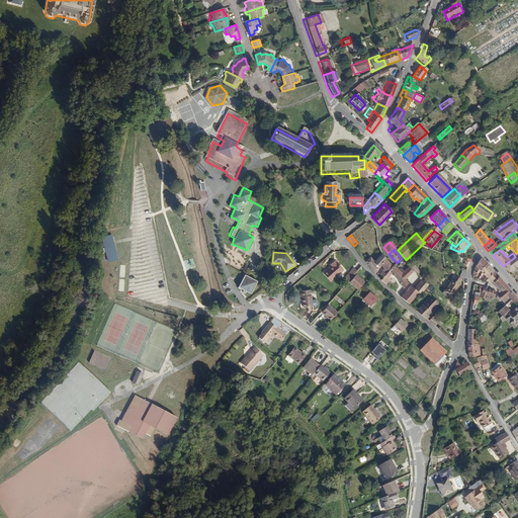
[(517,254),(515,257),(503,266),(509,273),(517,265),(517,254)]
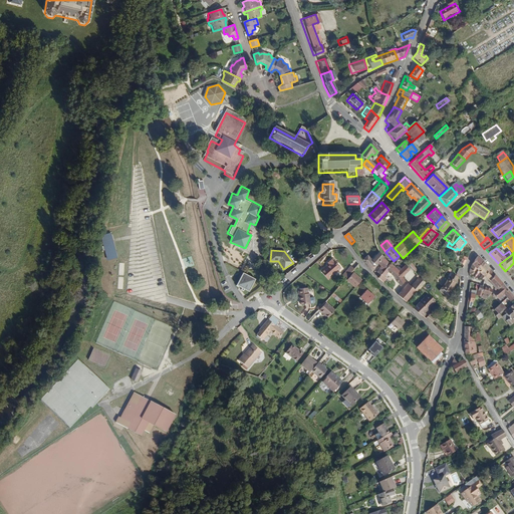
[(383,257),(379,254),(372,261),(367,255),(363,260),(371,271),(378,264),(382,259),(383,257)]
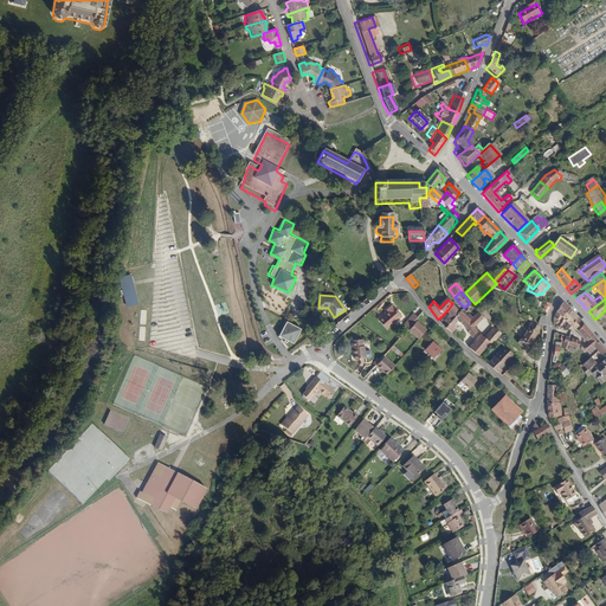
[(565,318),(569,310),(562,303),(558,313),(554,323),(555,326),(556,326),(558,321),(561,315),(565,318)]
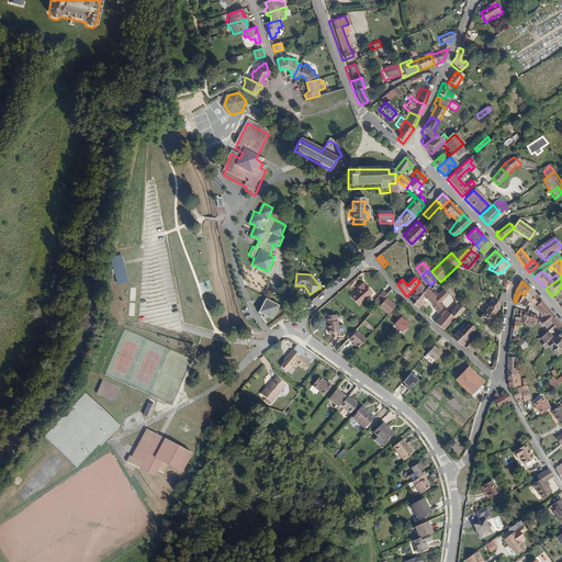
[(357,289),(358,290),(352,295),(351,294),(349,296),(357,306),(371,293),(361,283),(357,289)]
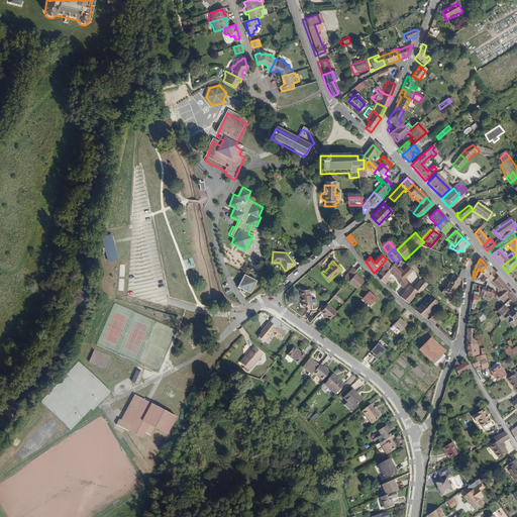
[(392,267),(385,261),(381,266),(383,267),(381,269),(382,270),(386,273),(392,267)]
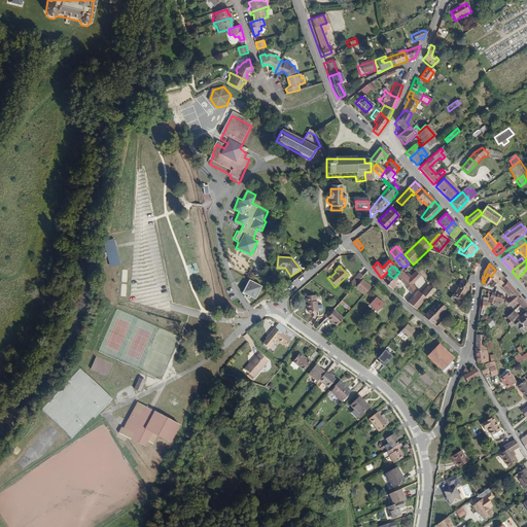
[(499,283),(502,279),(495,270),(491,277),(495,280),(491,286),(494,287),(497,288),(500,284),(499,283)]
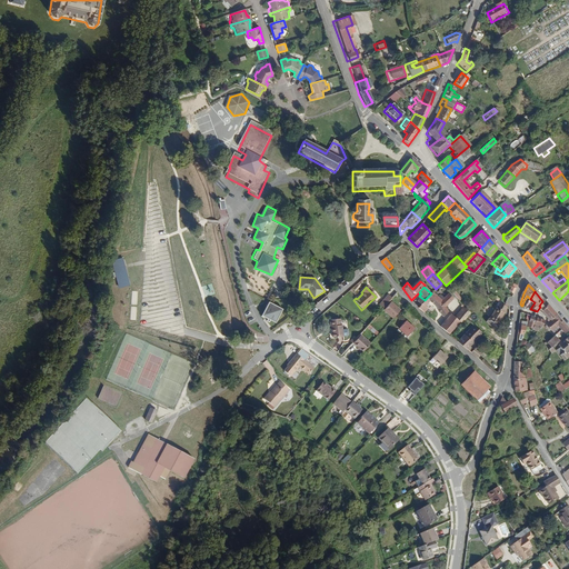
[(439,298),(432,292),(431,293),(425,300),(421,303),(425,306),(430,300),(438,308),(443,317),(449,311),(448,309),(449,307),(448,305),(453,299),(450,293),(445,298),(442,296),(439,298)]
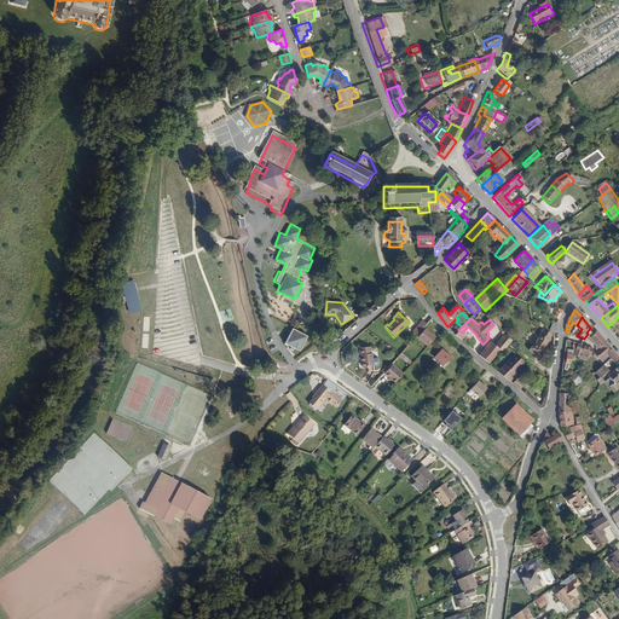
[(416,334),(426,324),(422,320),(414,331),(416,334)]
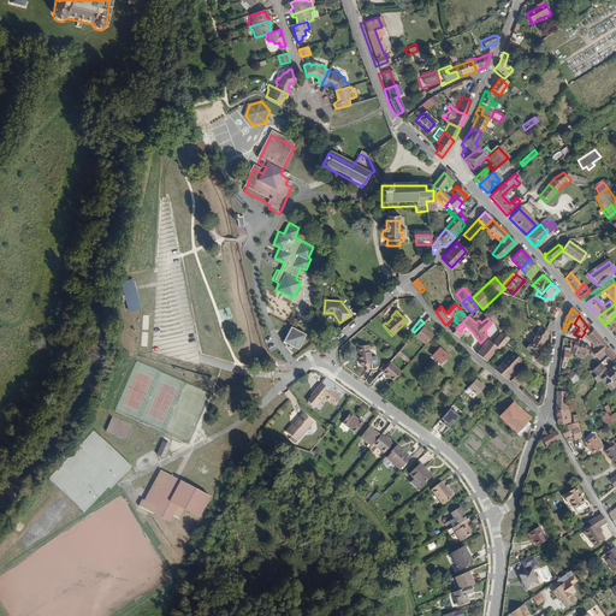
[(598,345),(602,342),(587,326),(584,331),(585,332),(598,345)]
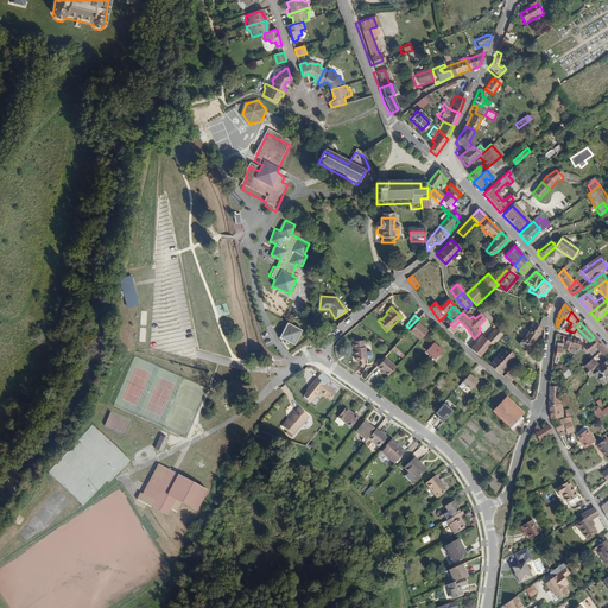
[(418,341),(426,331),(417,323),(409,331),(418,341)]
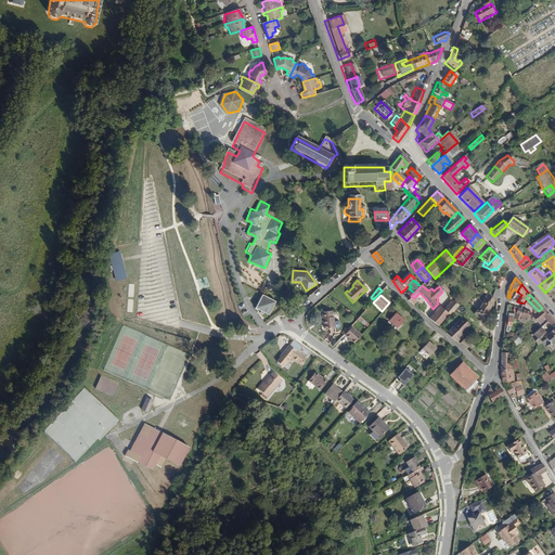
[(417,300),(414,298),(411,296),(407,299),(413,305),(417,300)]
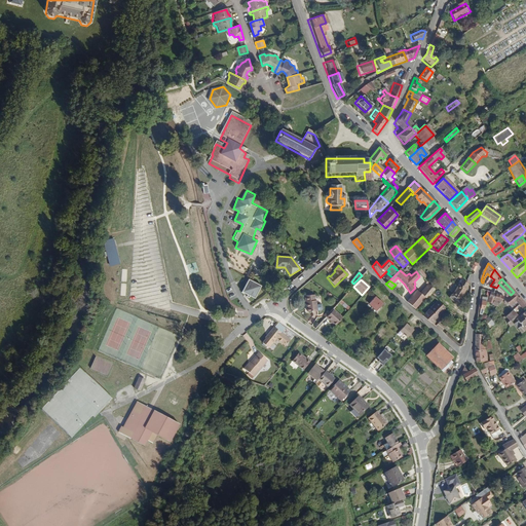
[(455,291),(462,280),(448,287),(455,291)]
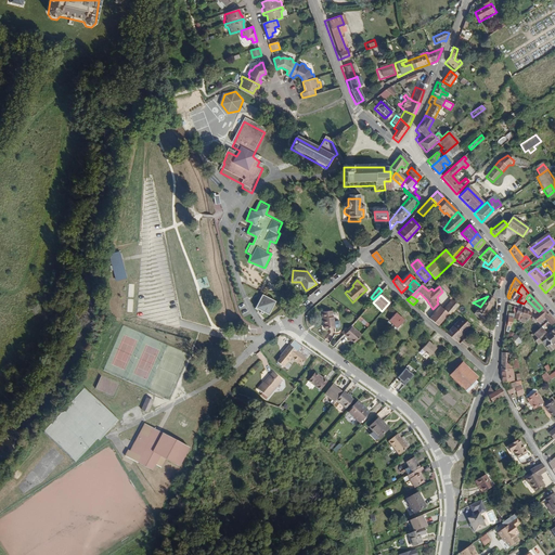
[(492,307),(495,299),(488,296),(480,307),(478,310),(477,310),(474,313),(481,320),(492,307)]
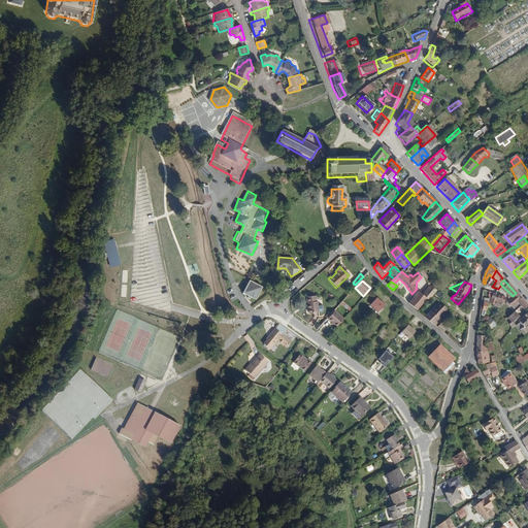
[(257,303),(262,290),(250,285),(243,297),(257,303)]
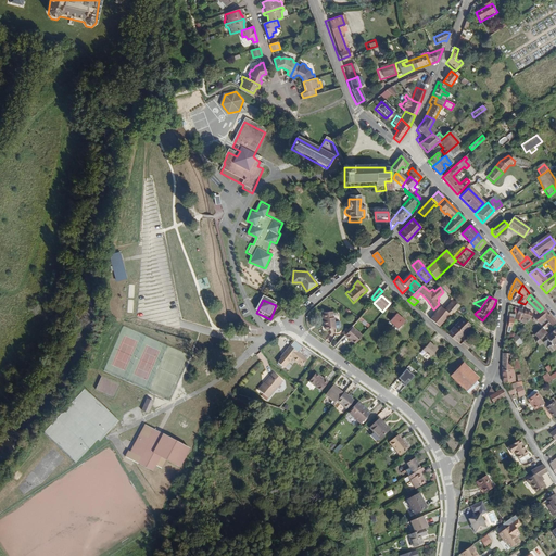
[(460,306),(454,300),(444,310),(449,314),(452,316),(455,312),(460,306)]
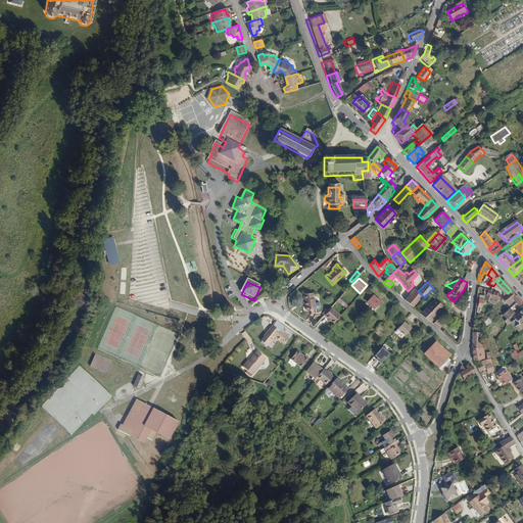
[(422,295),(418,291),(415,288),(405,301),(413,307),(422,295)]
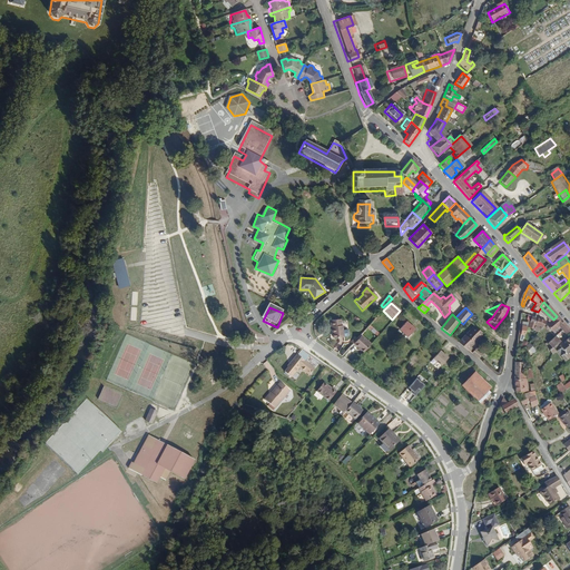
[(538,325),(540,318),(532,316),(530,327),(537,328),(538,325)]
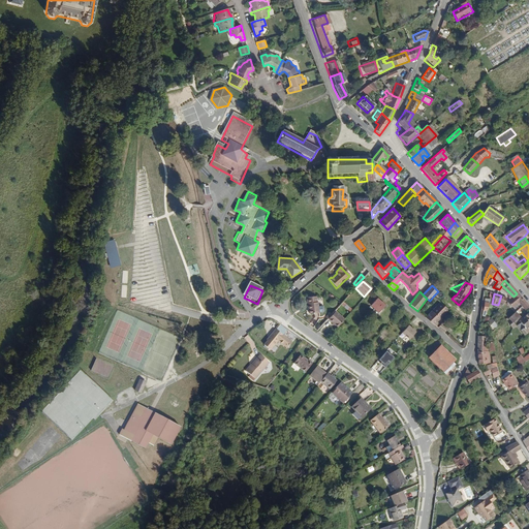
[(526,311),(528,308),(528,307),(517,293),(514,297),(508,302),(514,308),(519,304),(526,311)]
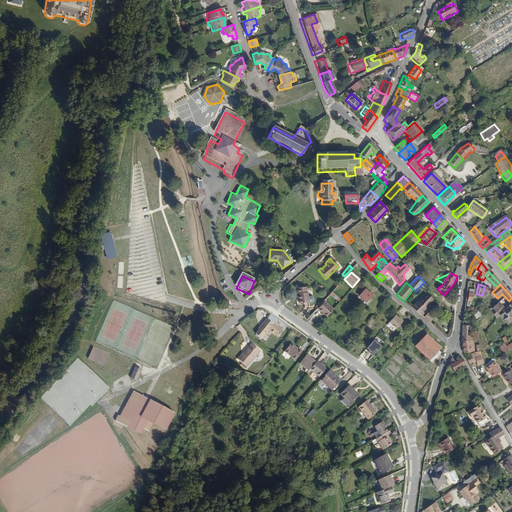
[(490,294),(491,291),(492,288),(485,286),(483,292),(490,294)]
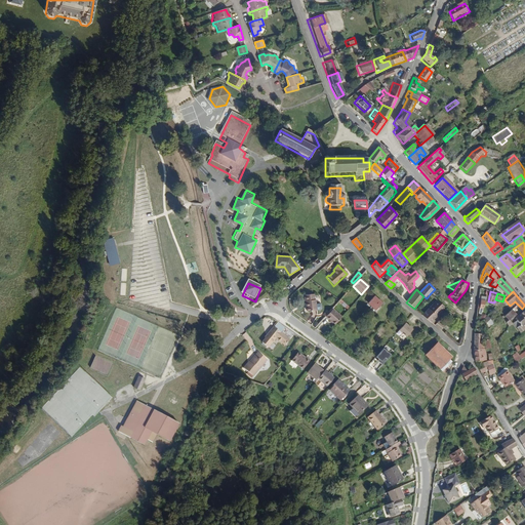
[(313,295),(304,296),(305,303),(306,303),(307,312),(316,311),(315,300),(314,300),(313,295)]
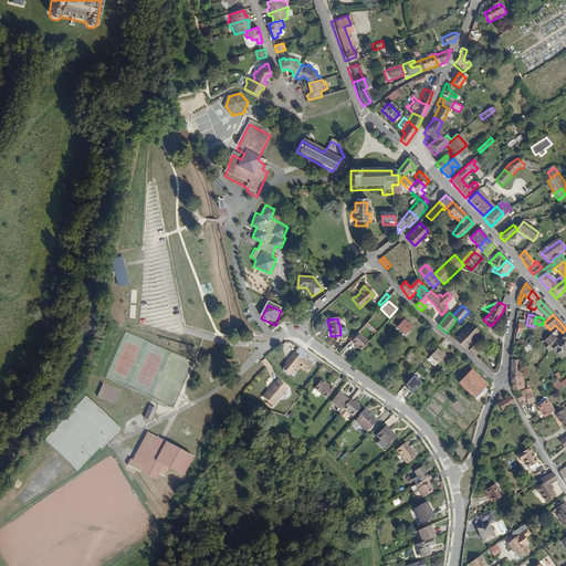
[(408,329),(411,326),(402,320),(396,327),(406,335),(410,331),(408,329)]
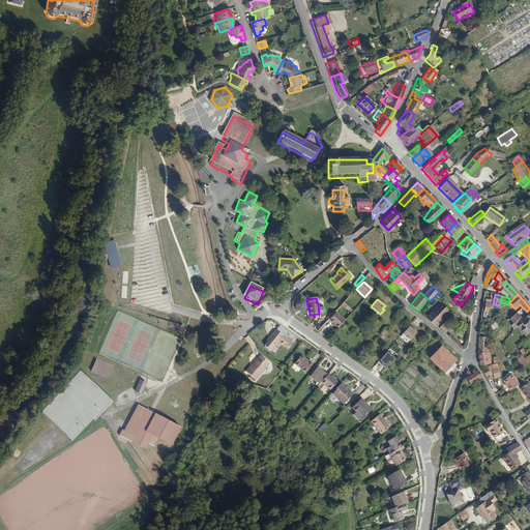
[(438,324),(449,311),(441,303),(427,319),(436,326),(438,324)]
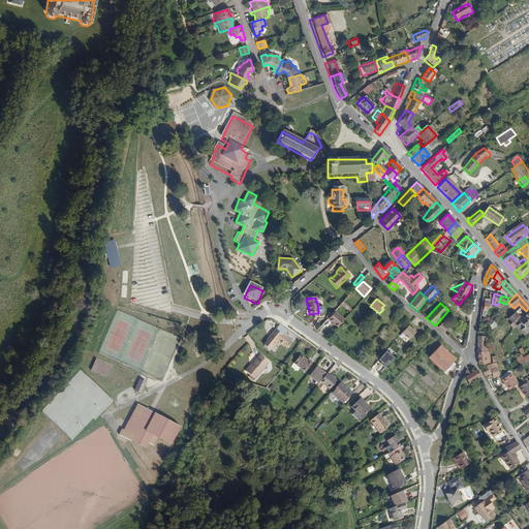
[(333,312),(327,319),(328,321),(335,313),(333,312)]
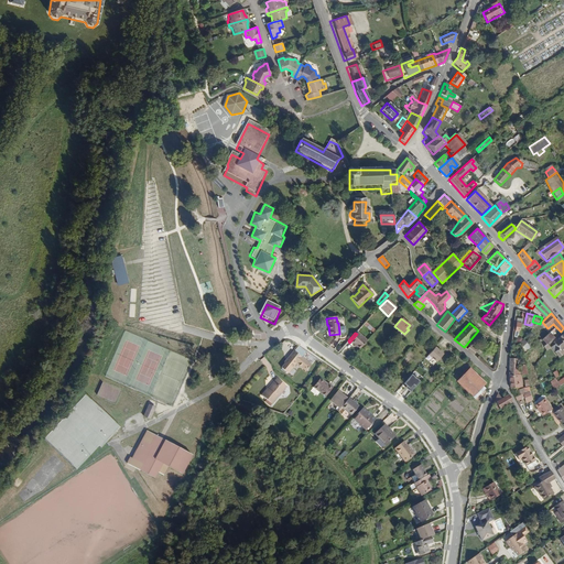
[(548,344),(554,338),(550,333),(548,334),(542,339),(546,345),(548,344)]
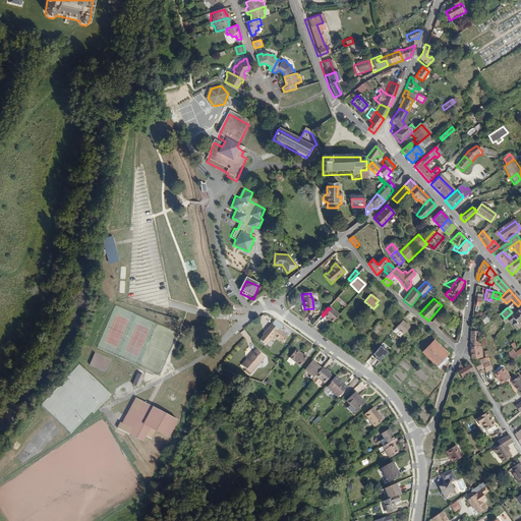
[(327,319),(331,323),(338,315),(330,308),(323,316),(326,320),(327,319)]
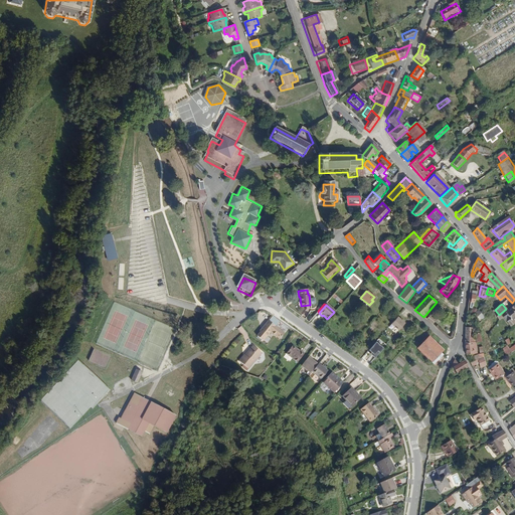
[(512,320),(514,317),(514,315),(510,309),(506,312),(507,314),(504,317),(510,326),(514,324),(512,320)]
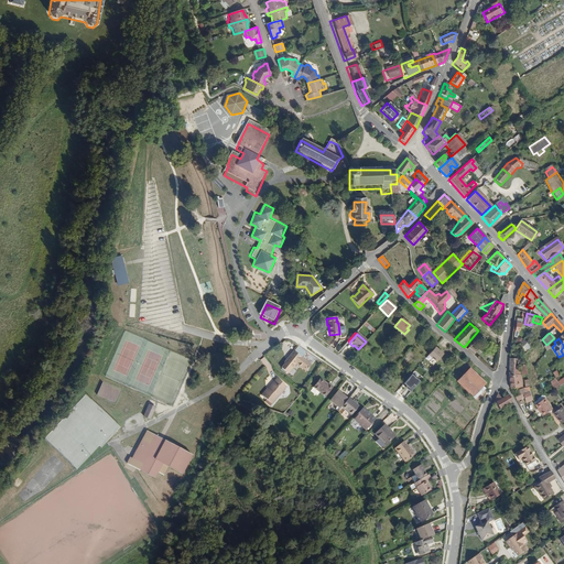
[(521,339),(518,343),(525,349),(529,346),(521,339)]
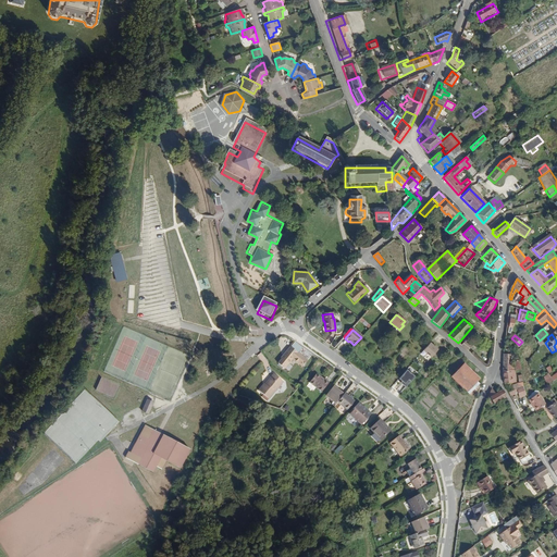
[(300,347),(293,342),(280,357),(281,358),(276,363),(283,368),(292,358),(294,360),(294,359),(298,362),(298,363),(301,366),(306,360),(296,353),(300,347)]
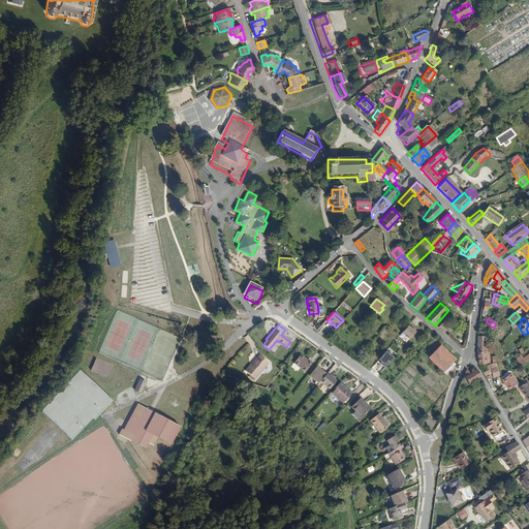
[(410,324),(403,333),(410,340),(417,332),(410,324)]
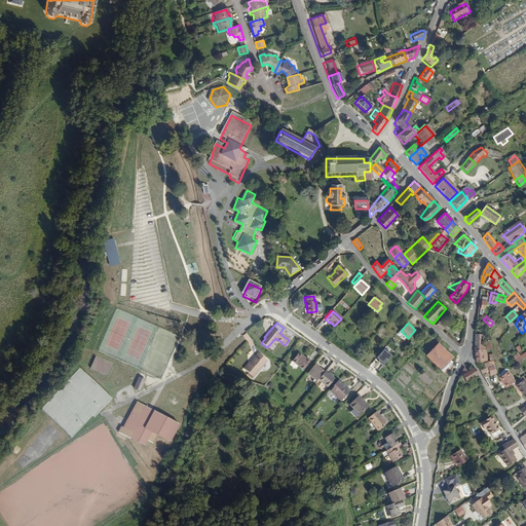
[(436,327),(442,333),(447,328),(440,323),(436,327)]
